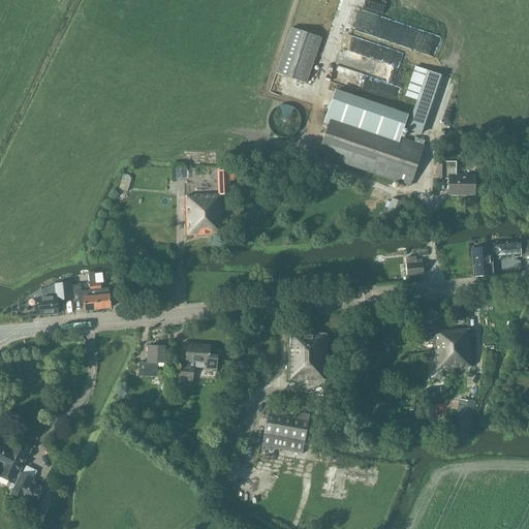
[(291,28),(276,72),(306,84),(321,38),(291,28)]
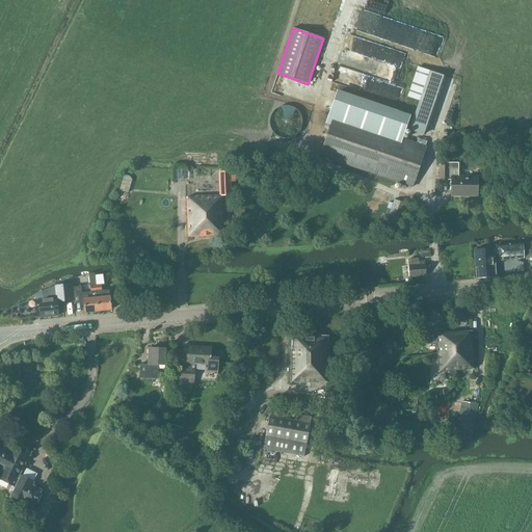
[(417,68),(406,97),(419,101),(429,72),(417,68)]
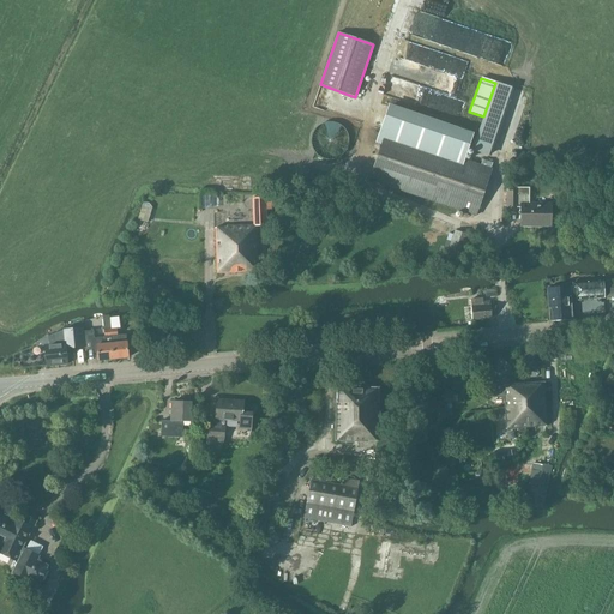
[(488,156),(511,89),(495,83),(483,116),(471,150),(488,156)]
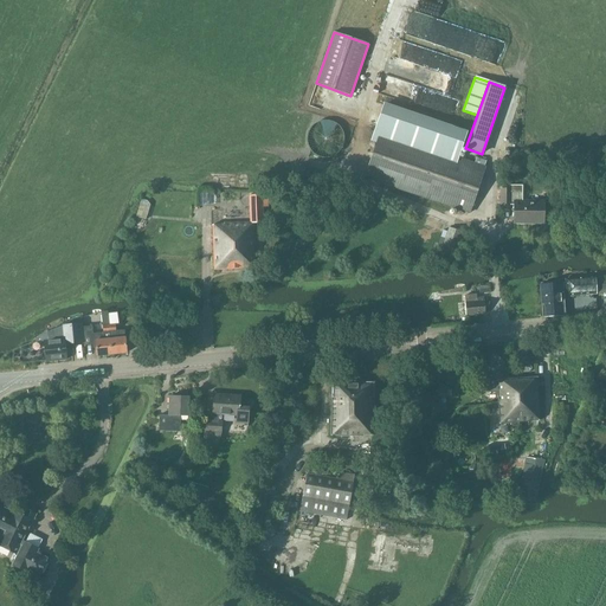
[(372,141),(376,142),(380,130),(458,158),(466,134),(384,105),(372,141)]
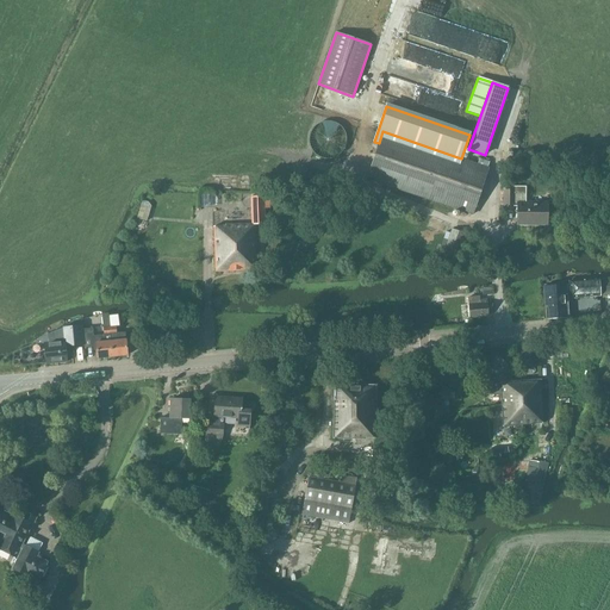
[(310,141),(310,142),(310,144),(310,145),(311,148),(311,149),(312,151),(313,153),(315,154),(316,155),(318,156),(319,157),(321,157),(323,159),(324,159),(327,160),(328,160),(330,160),(331,159),(334,159),(335,157),(337,157),(338,156),(340,155),(341,154),(342,153),(343,151),(344,149),(346,148),(346,145),(347,144),(347,142),(347,141),(347,138),(347,137),(346,135),(346,134),(344,131),(343,130),(342,129),(341,128),(340,126),(338,125),(337,124),(335,123),(334,123),(331,122),(330,122),(328,122),(327,122),(324,122),(323,123),(321,123),(319,124),(318,125),(316,126),(315,128),(313,129),(312,130),(311,131),(311,134),(310,135),(310,137),(310,138),(310,141)]
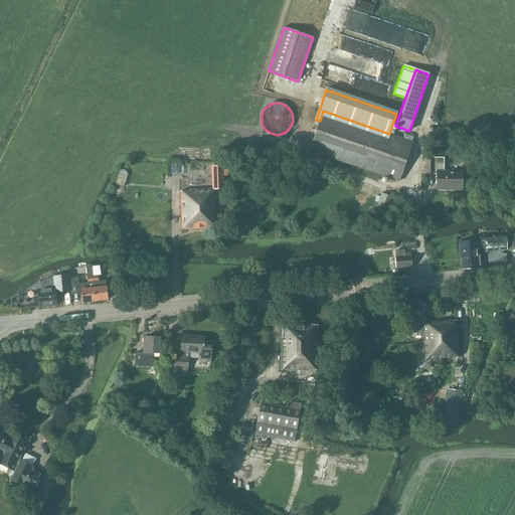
[(310,151),(398,181),(412,142),(389,134),(323,111),(320,121),(310,151)]
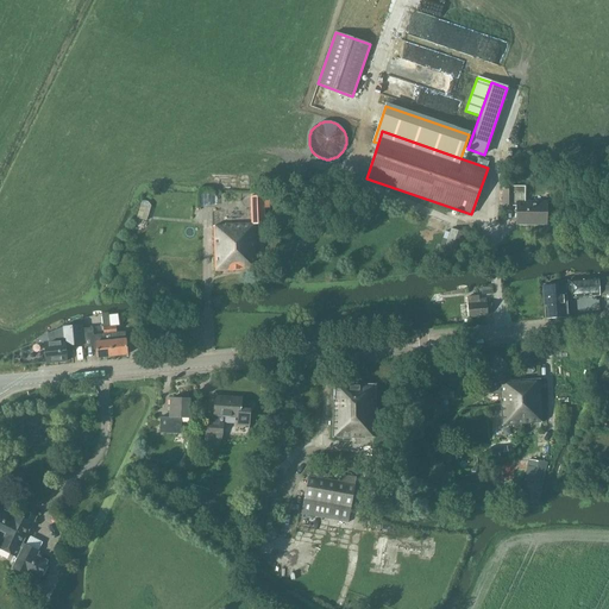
[(516,225),(546,225),(546,202),(523,202),(523,187),(503,187),(503,206),(516,206),(516,225)]
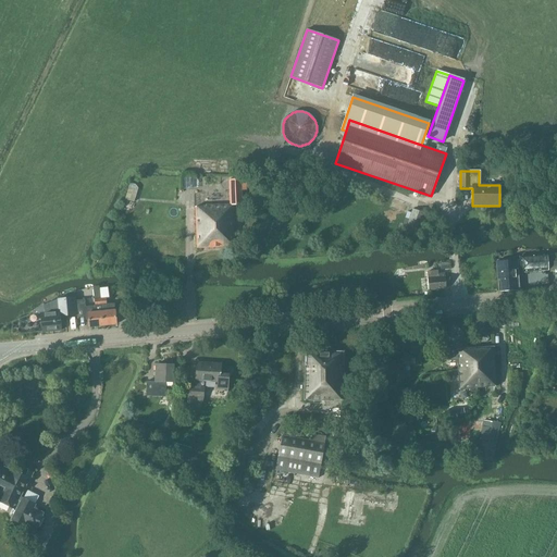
[(229,205),(195,206),(197,249),(235,248),(234,206),(242,205),(242,190),(247,190),(246,180),(242,180),(229,180),(229,188),(229,189),(229,205)]
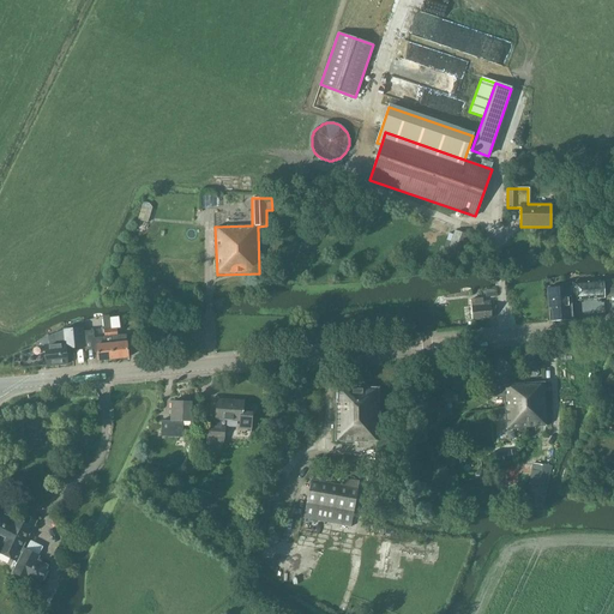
[(148,223),(152,209),(149,204),(144,203),(138,221),(148,223)]
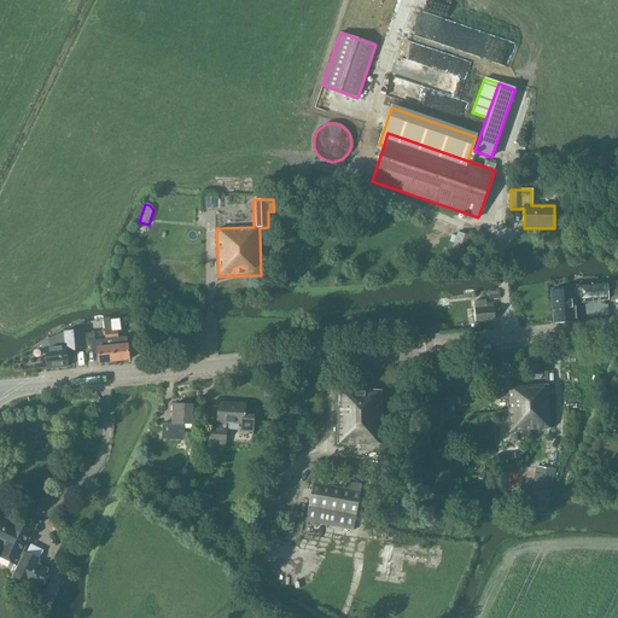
[(445,266),(461,270),(472,238),(456,233),(445,266)]
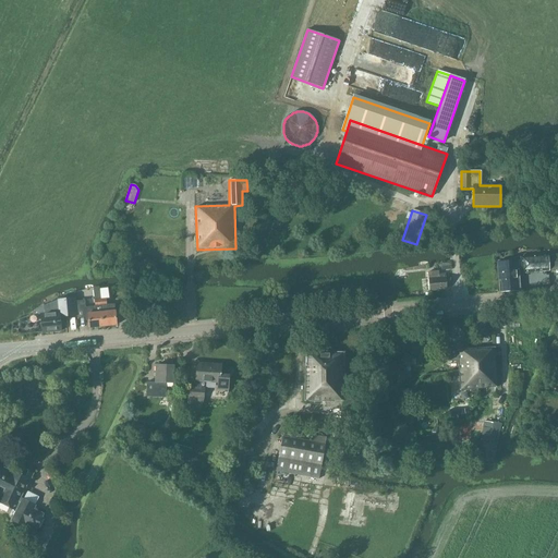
[(521,273),(557,269),(557,254),(548,255),(548,254),(520,256),(521,273)]
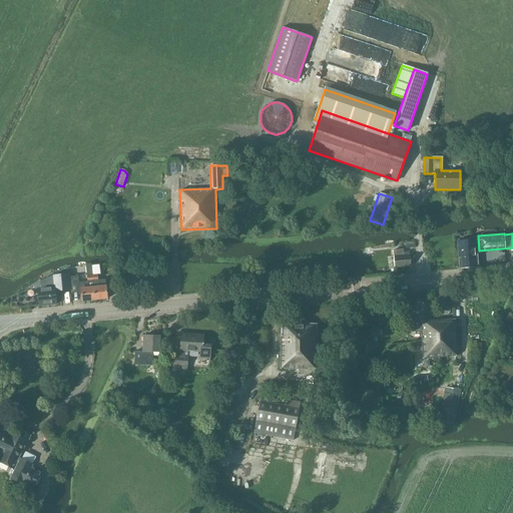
[(457,240),(458,269),(478,268),(476,239),(457,240)]
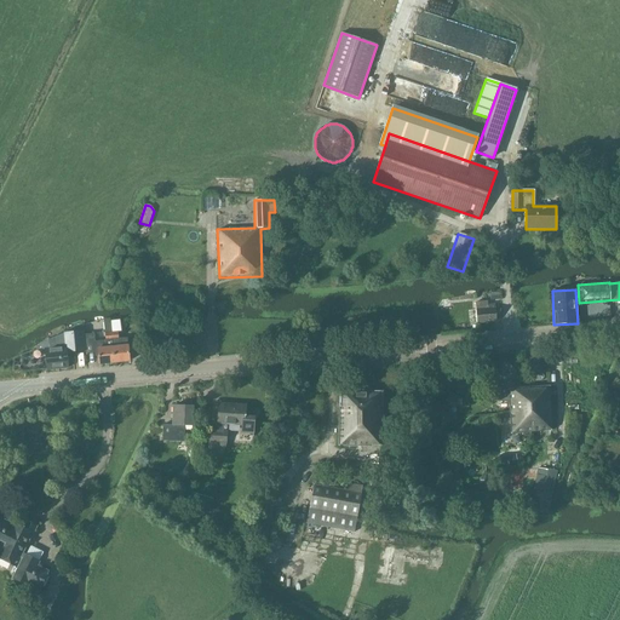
[(476,308),(475,308),(476,323),(495,322),(494,305),(487,305),(487,302),(475,303),(476,308)]
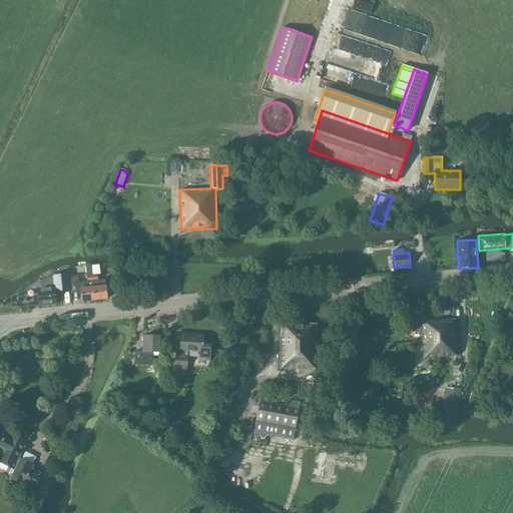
[(363,271),(370,270),(370,260),(362,261),(363,271)]
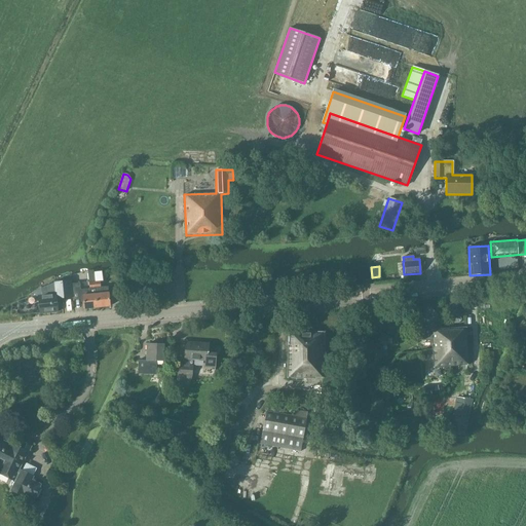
[(94,274),(97,307),(109,306),(107,287),(100,287),(99,282),(103,282),(101,270),(92,271),(94,274)]
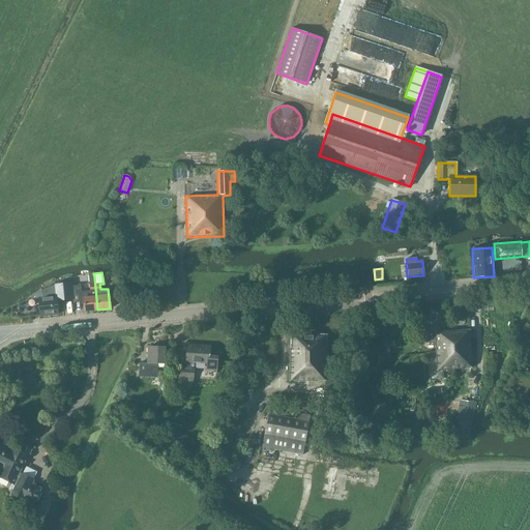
[(81,286),(71,286),(74,302),(81,301),(81,304),(84,303),(84,312),(97,310),(94,276),(88,276),(90,290),(81,291),(81,286)]
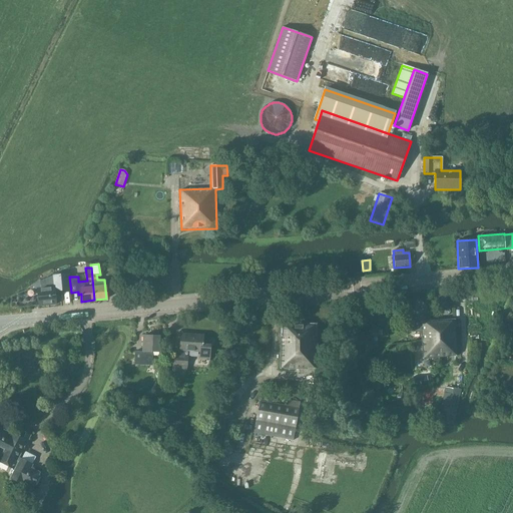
[(53,276),(40,281),(41,288),(37,289),(39,306),(56,304),(56,303),(57,302),(56,297),(55,297),(55,291),(69,289),(68,275),(53,276)]
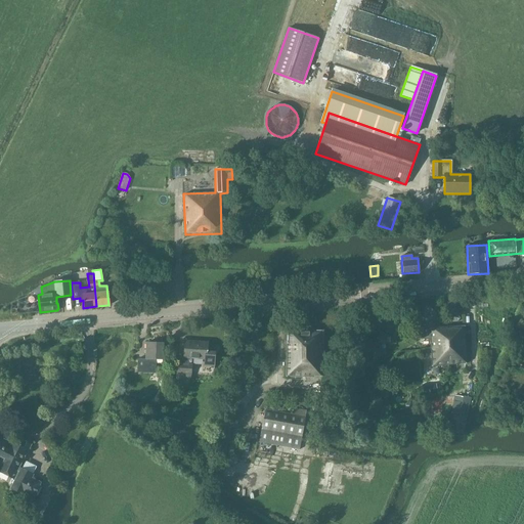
[(465,326),(430,330),(424,330),(424,340),(430,340),(432,366),(457,365),(457,364),(467,363),(465,326)]
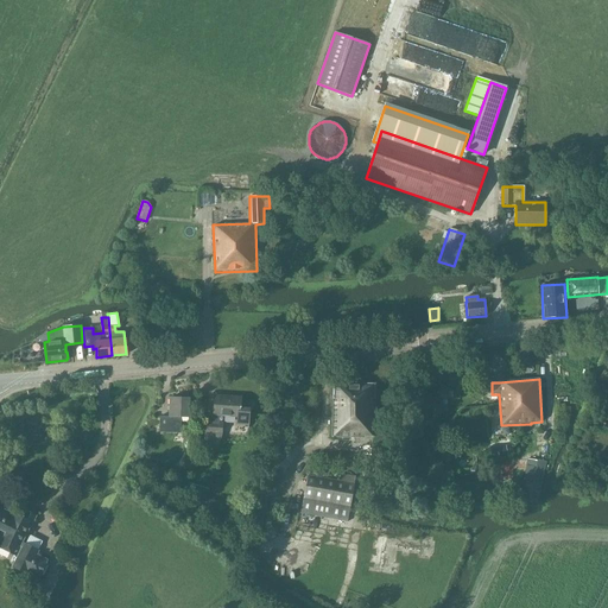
[(361,437),(374,437),(375,386),(333,385),(333,439),(361,439),(361,437)]
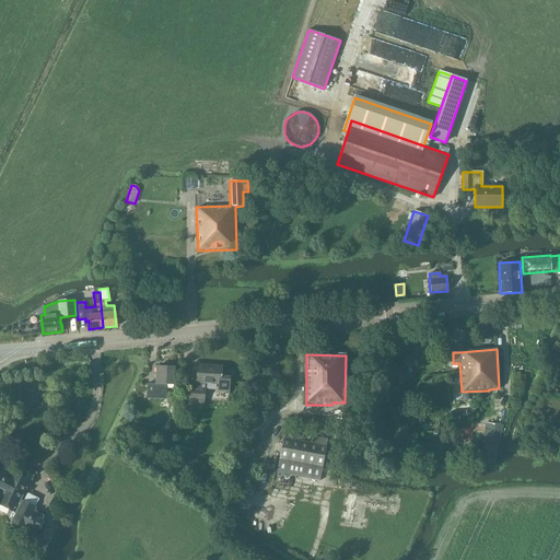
[(404,368),(417,368),(416,357),(403,357),(404,368)]
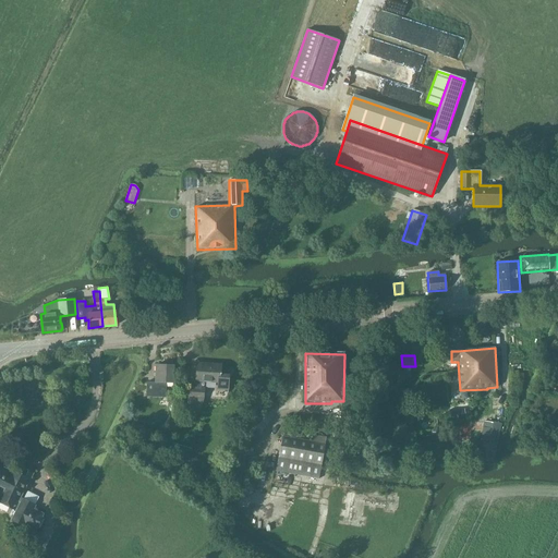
[(217,390),(228,391),(230,373),(220,372),(220,365),(196,363),(194,387),(189,387),(187,397),(203,398),(204,388),(201,388),(201,381),(217,383),(217,390)]
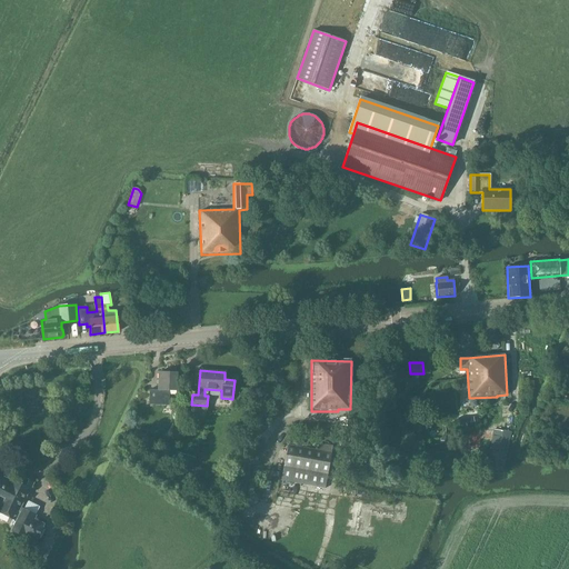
[(169,391),(176,391),(177,372),(159,372),(158,390),(150,389),(149,405),(165,405),(166,393),(169,393),(169,391)]
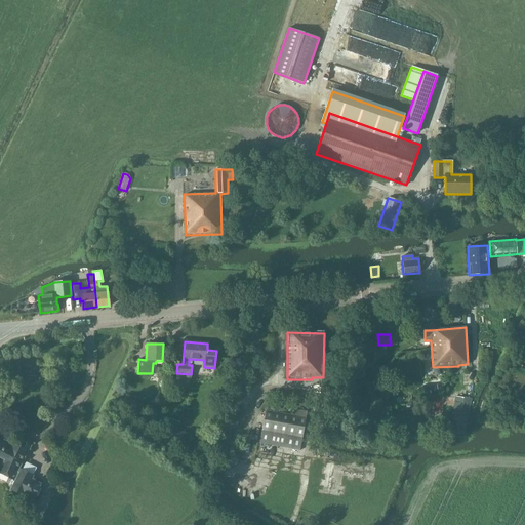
[(354,392),(363,395),(365,390),(356,387),(354,392)]
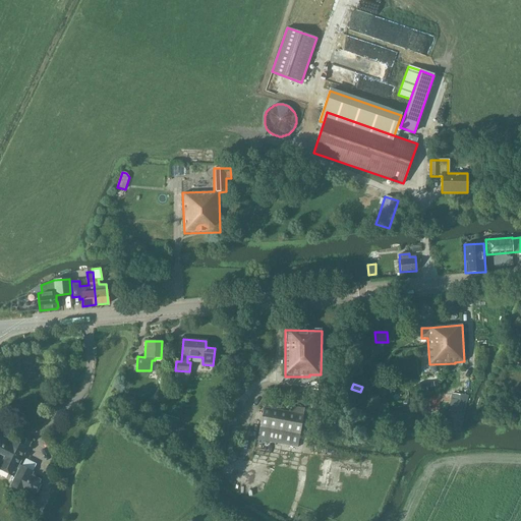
[(446,427),(461,430),(468,397),(453,393),(446,427)]
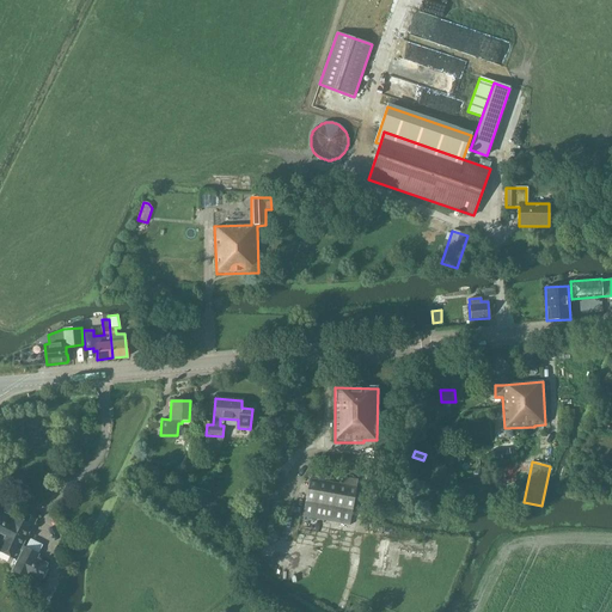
[(301,518),(349,526),(357,481),(344,478),(343,485),(308,479),(301,518)]
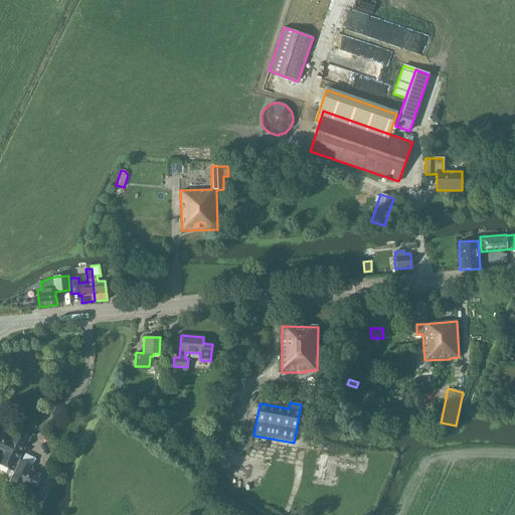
[(154,425),(172,432),(177,414),(159,408),(154,425)]
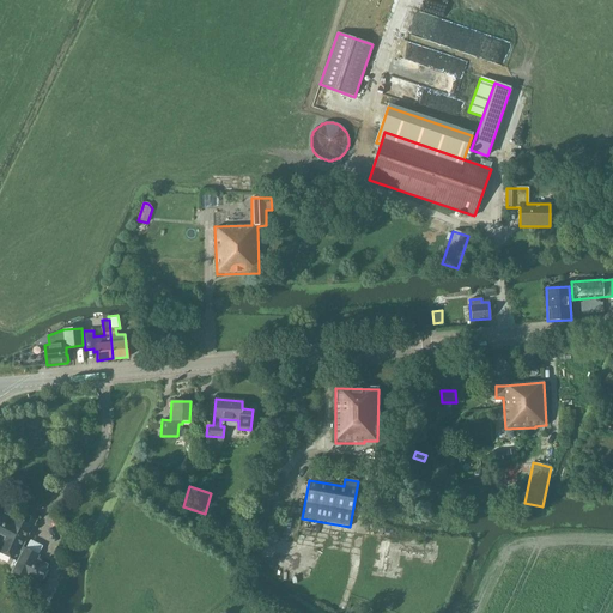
[(0,513),(0,538),(4,540),(1,544),(0,547),(0,551),(13,558),(17,551),(22,552),(18,560),(12,571),(28,578),(28,577),(38,582),(40,580),(41,580),(47,569),(46,568),(47,565),(36,560),(40,554),(38,554),(43,546),(30,540),(26,548),(23,547),(30,532),(31,533),(37,521),(24,514),(20,521),(14,517),(12,519),(0,513)]
